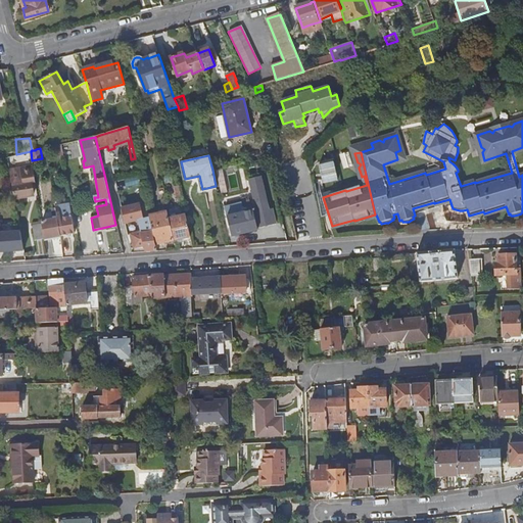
[(32,184),(36,184),(33,165),(9,170),(14,198),(33,195),(32,184)]
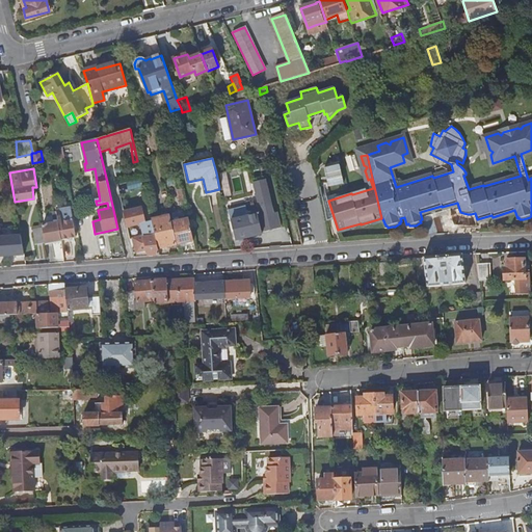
[(159,256),(158,249),(154,233),(152,221),(145,222),(141,208),(123,212),(127,228),(139,223),(142,235),(132,238),(135,253),(145,250),(148,257),(159,256)]
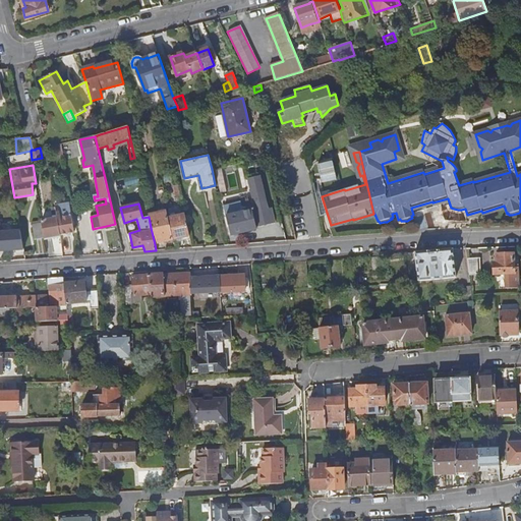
[(55,208),(60,235),(72,233),(67,205),(55,207),(55,208)]
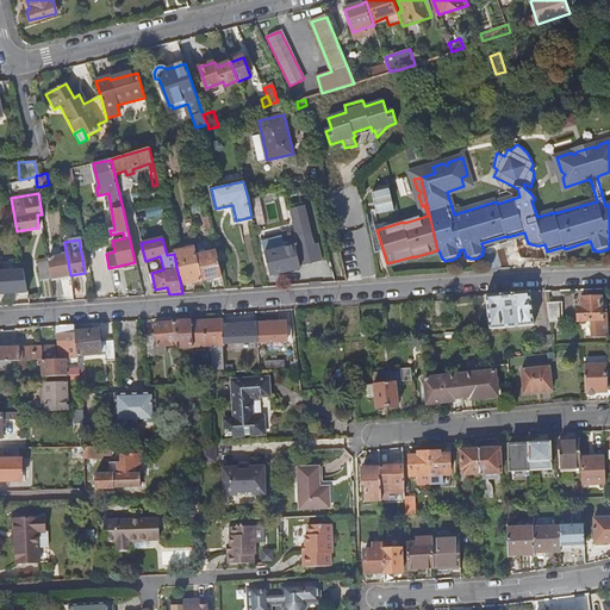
[(265,253),(271,275),(300,268),(294,242),(284,243),(285,248),(265,253)]
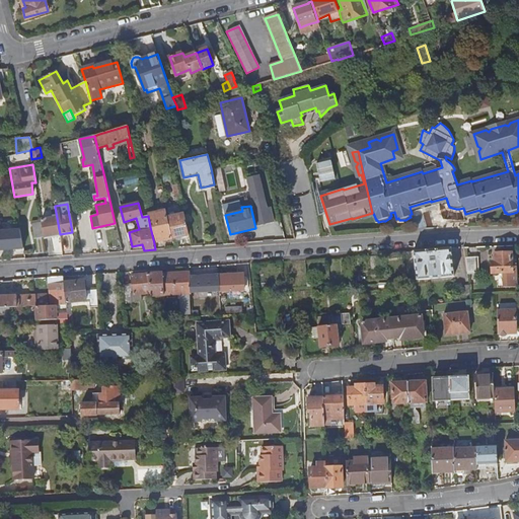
[(44,237),(60,234),(55,207),(52,208),(53,216),(44,217),(44,220),(41,220),(42,222),(44,237)]
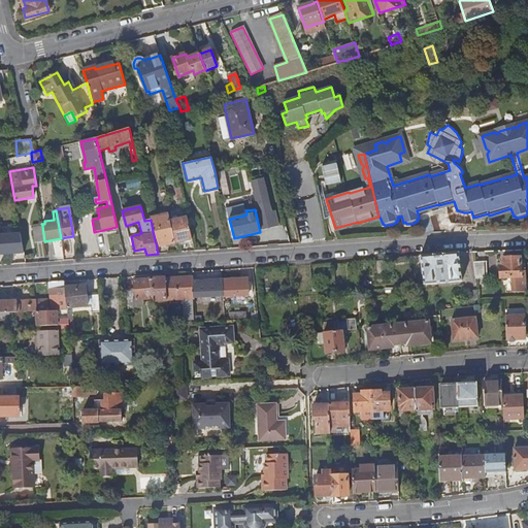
[(177,242),(192,239),(188,218),(172,221),(177,242)]
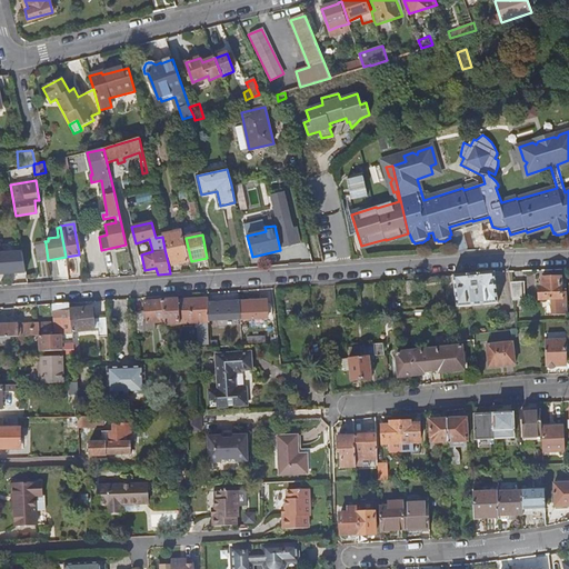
[(38,261),(48,260),(46,243),(36,245),(38,261)]
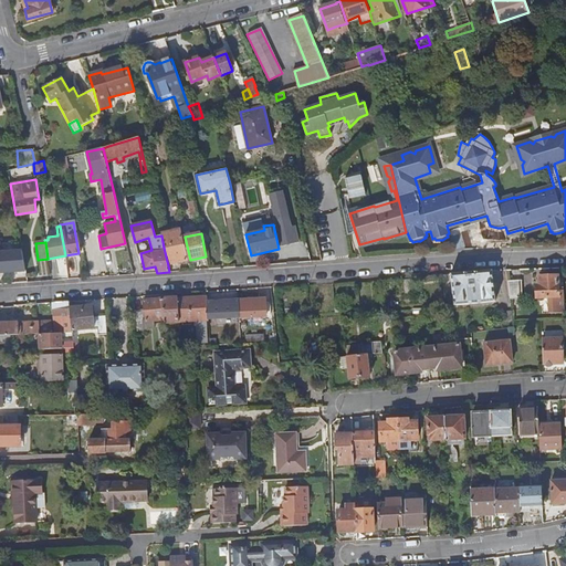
[(164,248),(168,265),(187,261),(182,243),(164,248)]
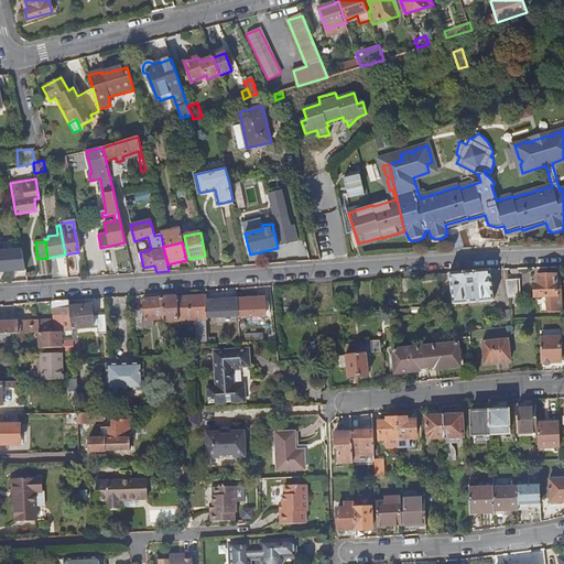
[(0,272),(25,270),(22,249),(0,250),(0,272)]
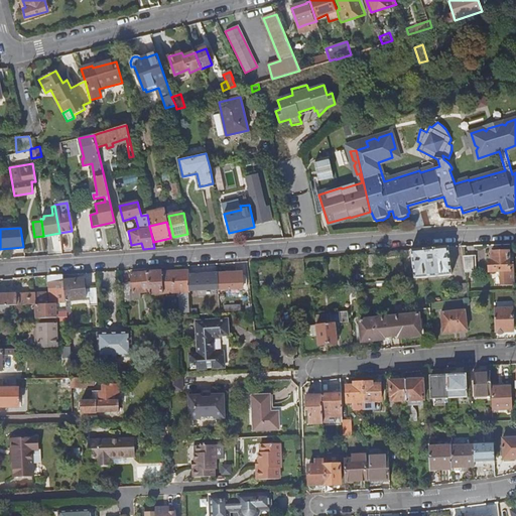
[(449,247),(411,249),(414,278),(453,275),(449,247)]
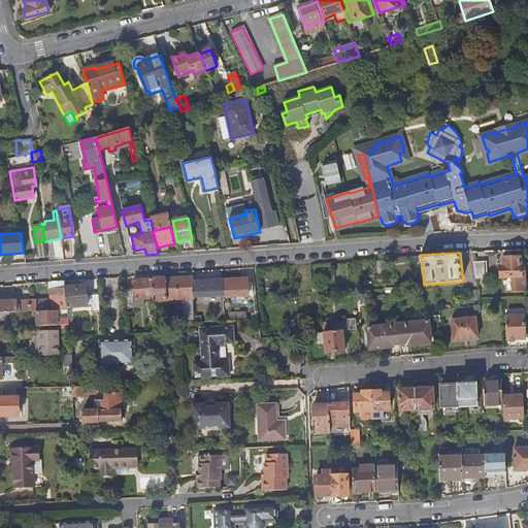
[(513,292),(527,292),(526,270),(521,271),(521,258),(503,259),(504,267),(501,267),(501,278),(508,277),(513,277),(513,292)]
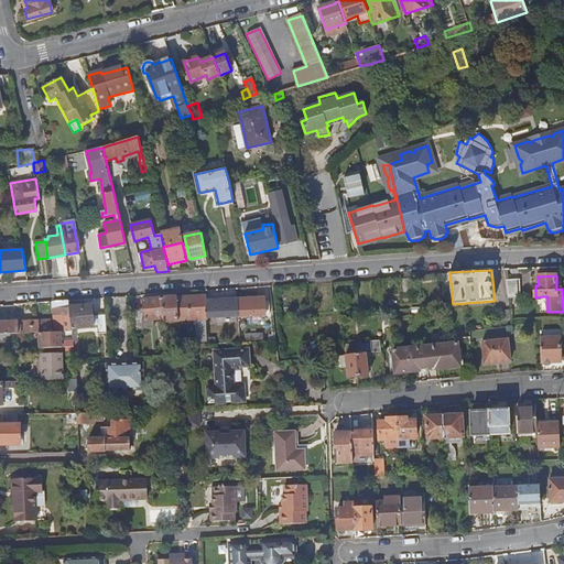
[(507,281),(509,297),(522,296),(520,279),(507,281)]
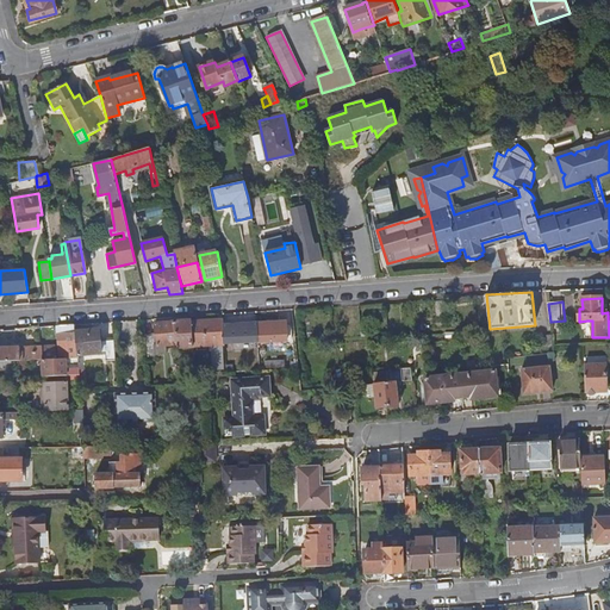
[(224,346),(224,344),(223,329),(223,319),(192,322),(193,347),(211,346),(212,368),(222,368),(222,346),(224,346)]
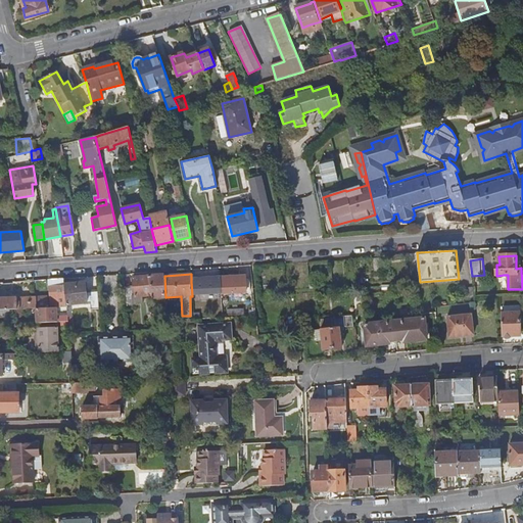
[(141,295),(151,294),(149,276),(133,277),(134,286),(135,296),(141,295)]
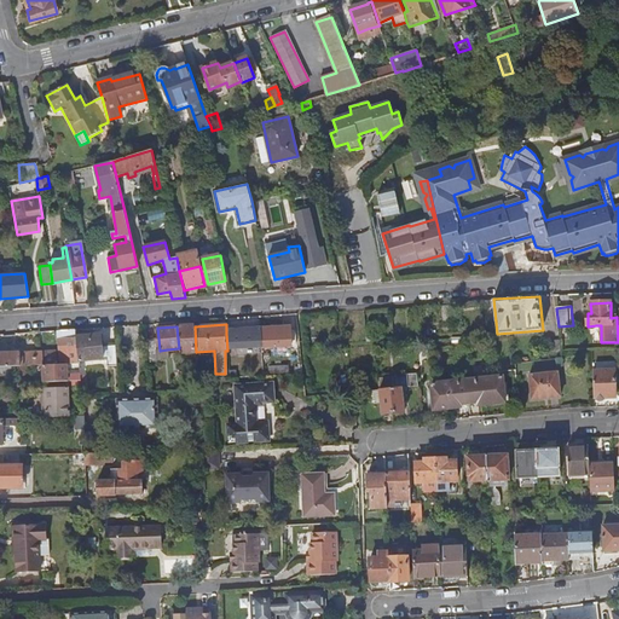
[(179,352),(196,352),(195,327),(177,327),(179,348),(179,352)]
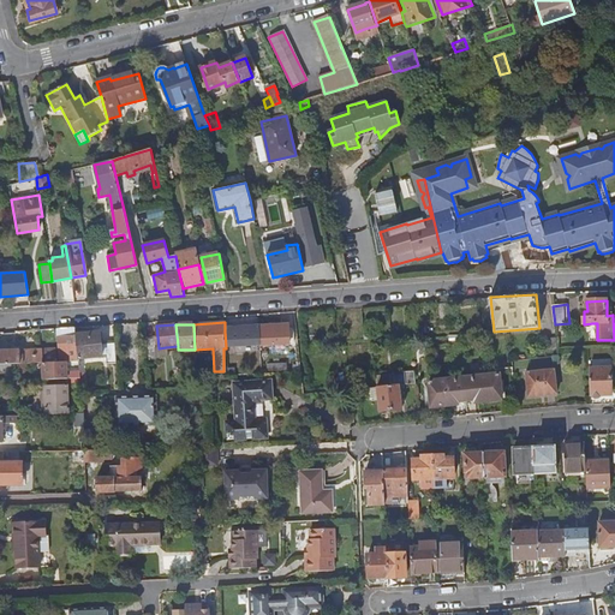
[(258,333),(260,345),(288,344),(288,339),(292,339),(291,330),(288,332),(287,324),(258,326),(258,333)]
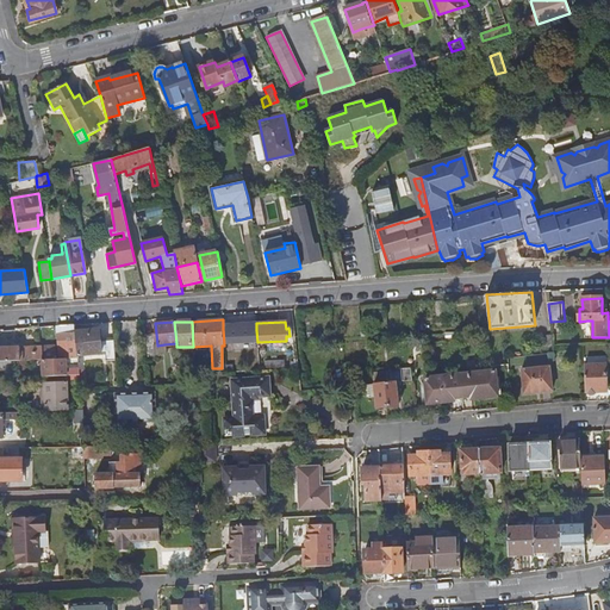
[(79,359),(78,355),(75,331),(75,324),(58,325),(60,332),(58,332),(62,359),(66,359),(79,359)]
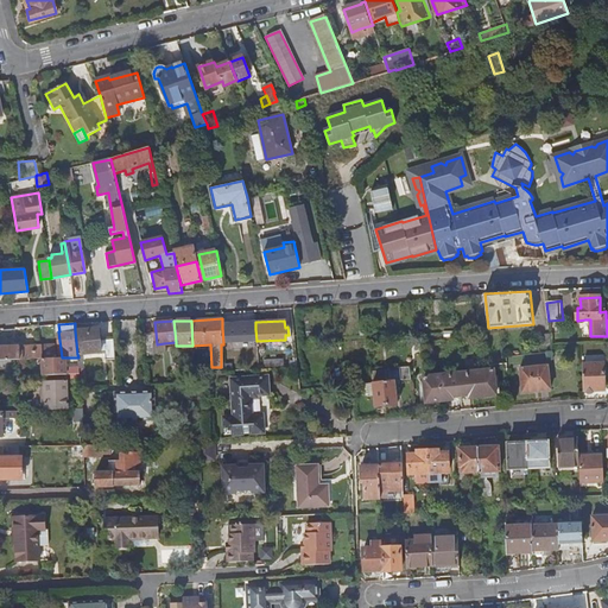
[(223,343),(257,341),(255,329),(248,330),(248,327),(222,328),(223,343)]
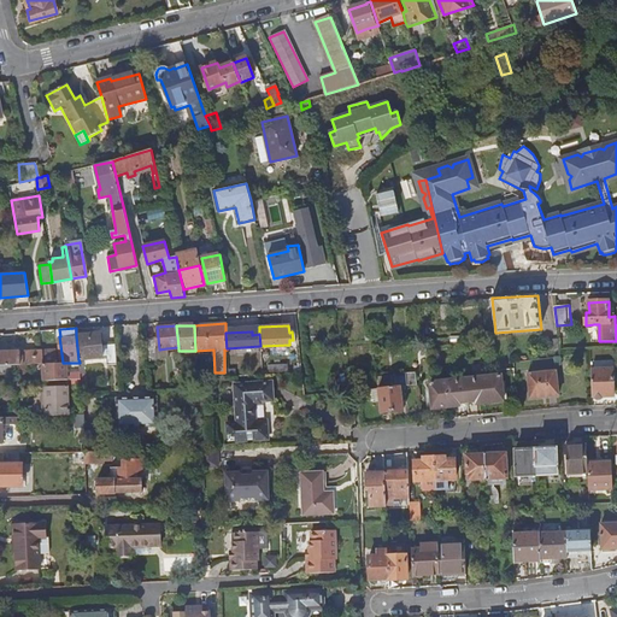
[(107,364),(117,364),(116,342),(100,344),(100,333),(76,335),(78,359),(106,357),(107,364)]
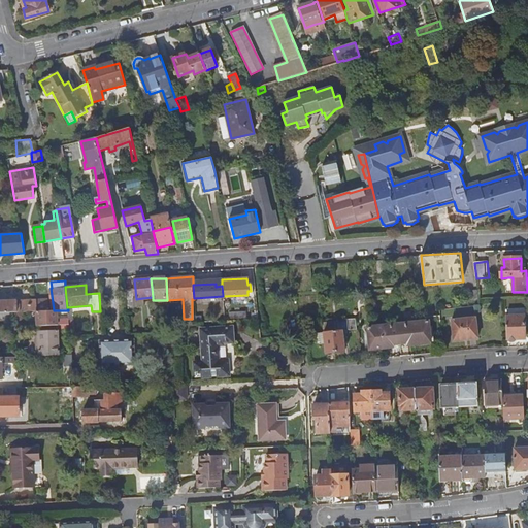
[(38,311),(50,311),(48,299),(37,300),(38,311)]
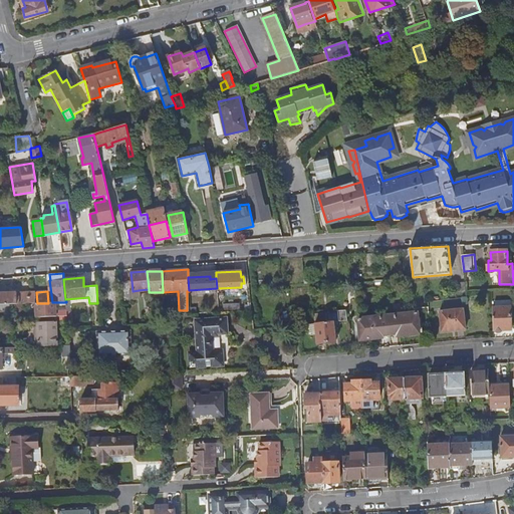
[(0,304),(37,303),(36,292),(0,293),(0,304)]
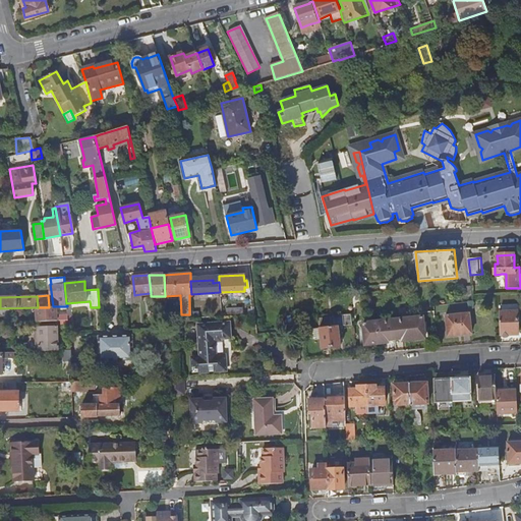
[(433,310),(435,315),(446,314),(448,336),(472,333),(469,311),(475,310),(474,301),(433,305),(433,310)]
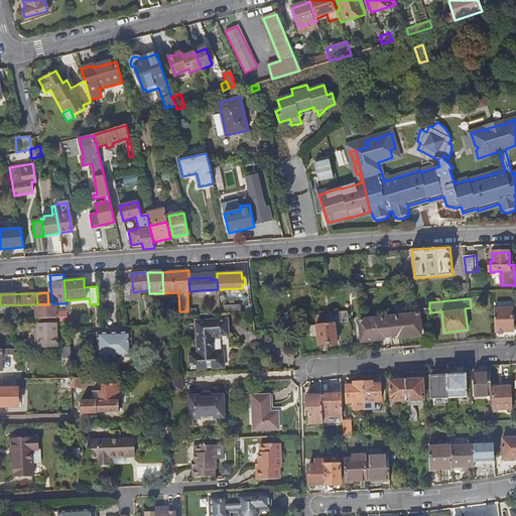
[(68,316),(67,313),(67,307),(55,307),(55,303),(52,303),(48,304),(37,304),(37,318),(55,317),(68,316)]
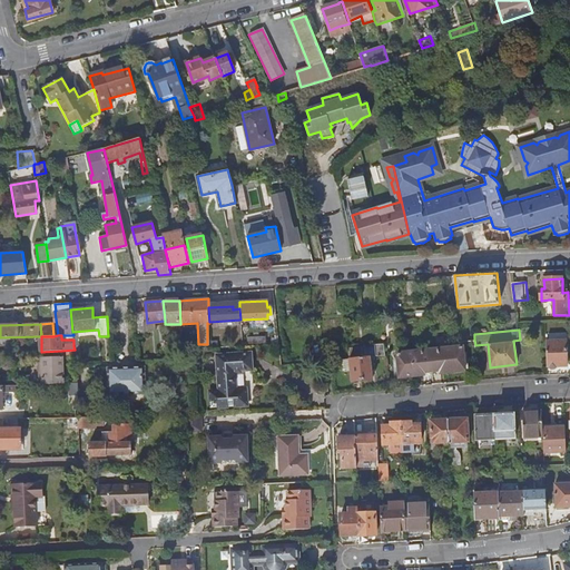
[(547,342),(548,367),(568,366),(567,341),(547,342)]
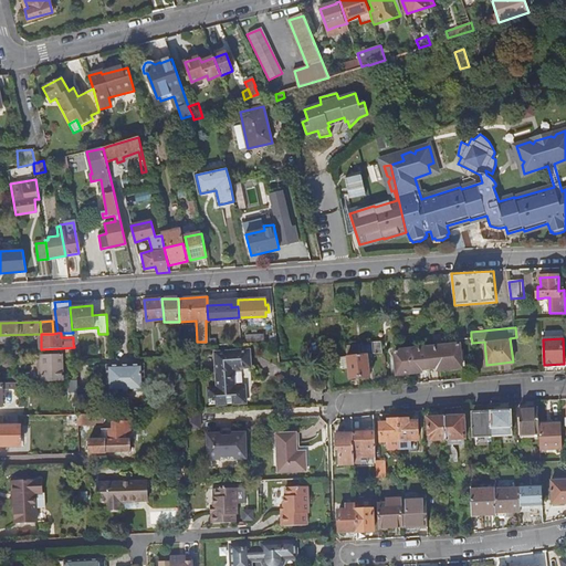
[(460,344),(428,347),(430,368),(438,368),(443,367),(443,369),(462,368),(460,344)]
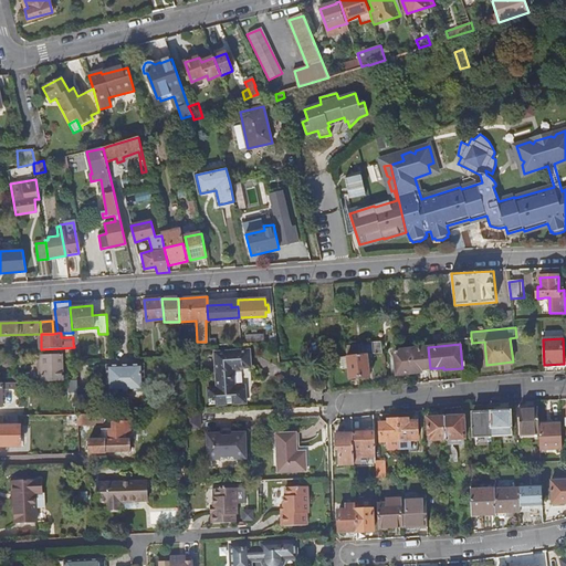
[(421,369),(430,368),(428,347),(395,350),(397,374),(416,373),(416,370),(421,369)]
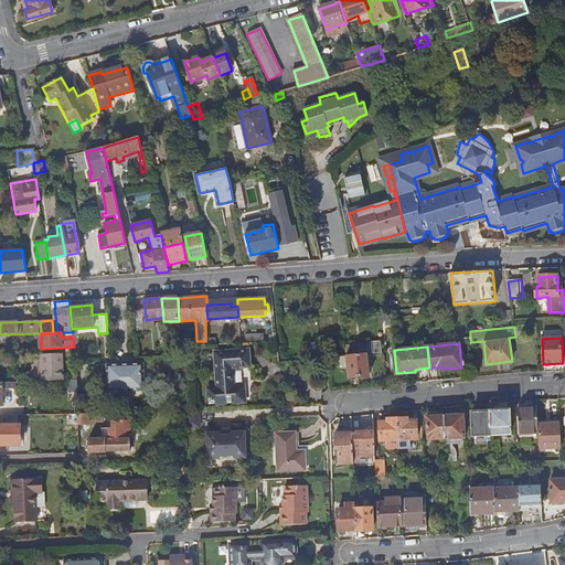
[(247,349),(214,352),(219,388),(234,386),(233,370),(238,369),(238,368),(249,366),(247,349)]
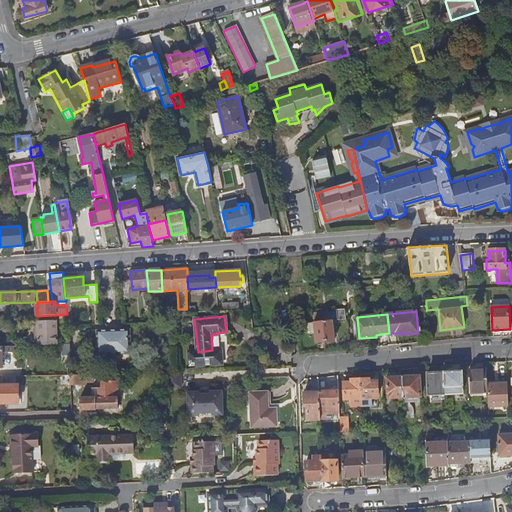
[(38,344),(57,343),(56,320),(37,321),(38,344)]
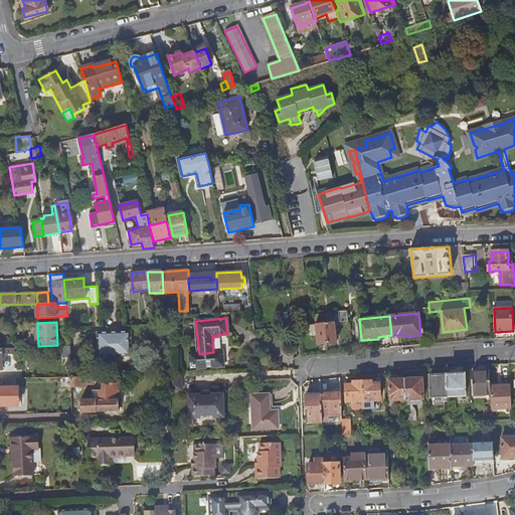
[(334,322),(310,325),(311,333),(315,332),(315,335),(318,334),(319,344),(337,342),(334,322)]
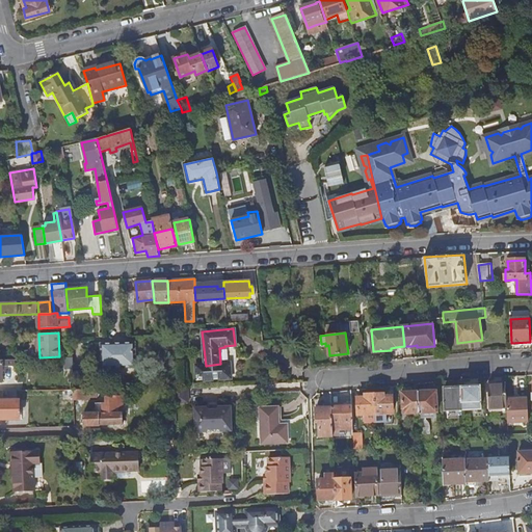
[(101,343),(102,368),(135,366),(134,341),(101,343)]
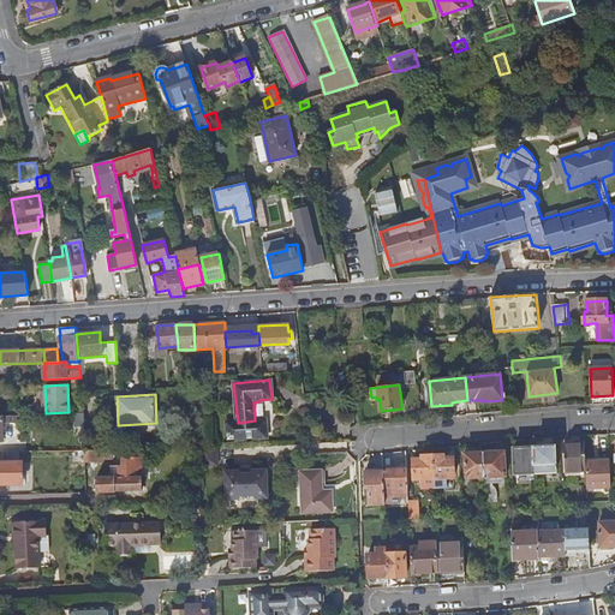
[(23,429),(22,413),(9,415),(9,429),(23,429)]
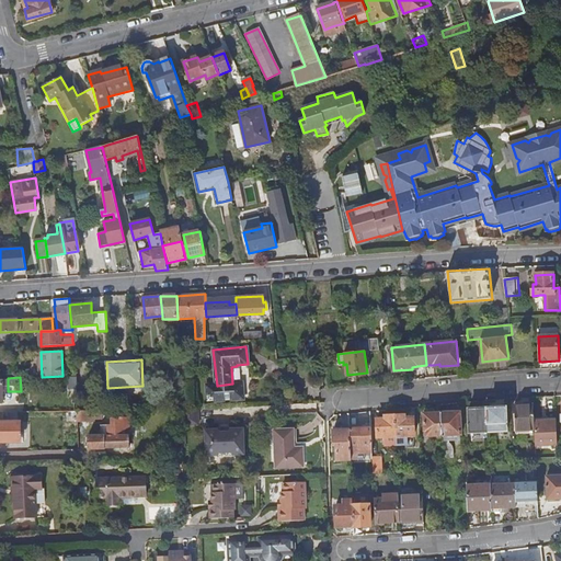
[(517,431),(535,430),(535,425),(535,422),(535,405),(516,405),(517,431)]
